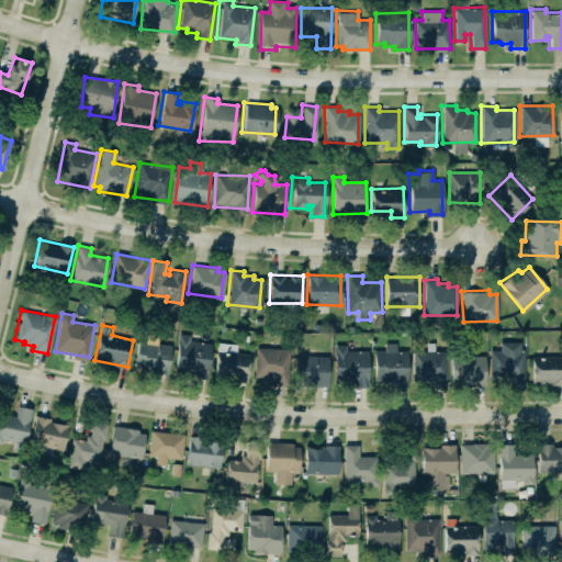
[(177,332),(189,334),(189,339),(210,343),(205,378),(195,377),(197,370),(172,367),(177,332)]
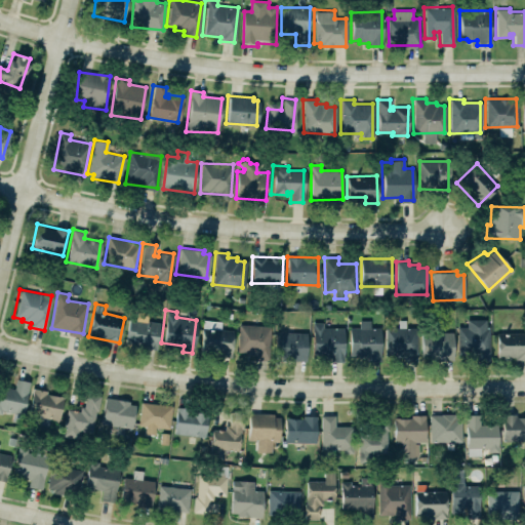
[(349,326),(359,327),(359,319),(369,319),(369,327),(379,327),(379,361),(362,361),(362,356),(348,356),(349,326)]
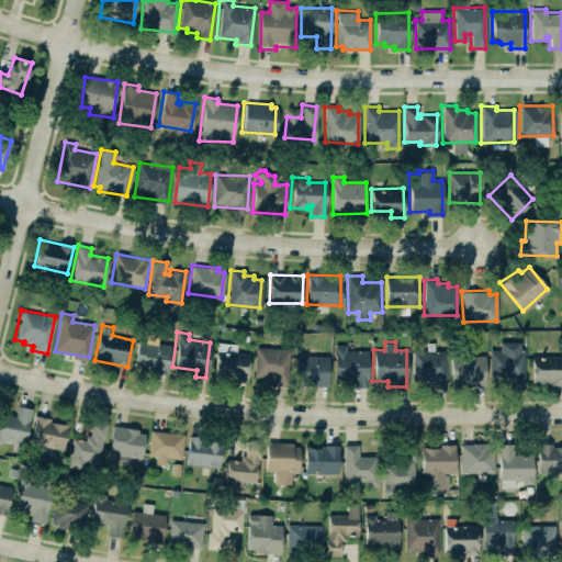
[(524,341),(501,343),(501,349),(491,349),(491,378),(508,378),(508,386),(524,386),(524,341)]
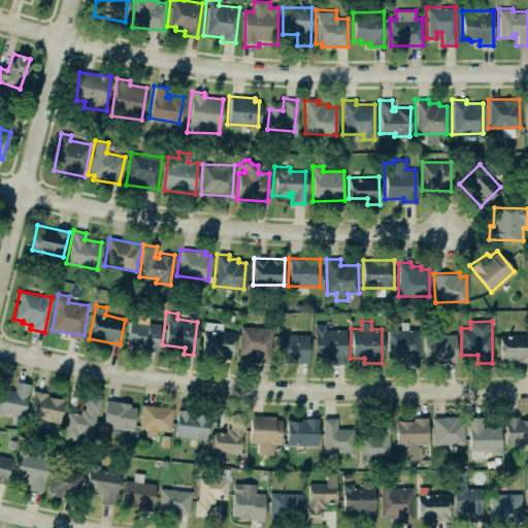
[(202,357),(233,358),(234,332),(222,331),(223,323),(204,322),(202,357)]
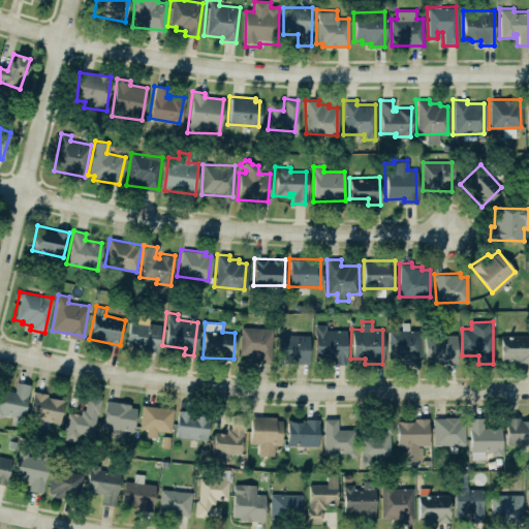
[(389,331),(402,330),(402,322),(409,322),(410,330),(421,330),(421,364),(419,364),(418,365),(403,364),(402,360),(396,360),(395,358),(389,358),(389,331)]
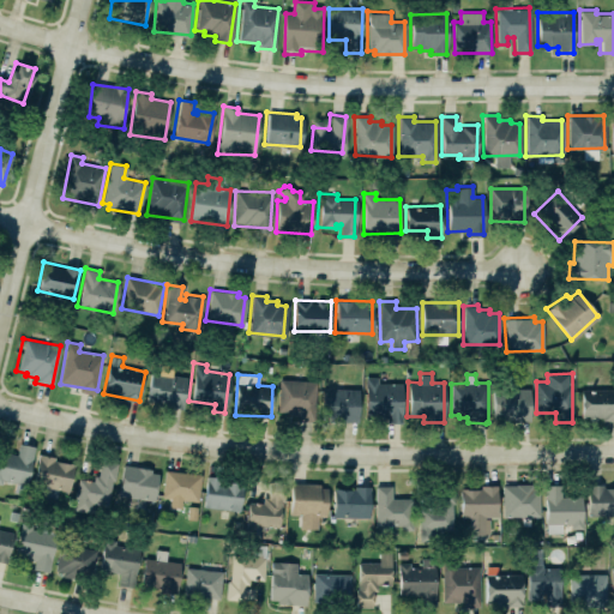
[(185,407),(186,377),(150,375),(148,405),(185,407)]
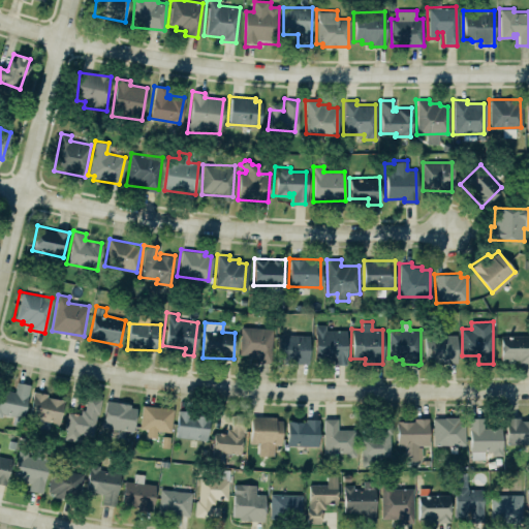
[(344,364),(344,324),(314,324),(314,360),(332,360),(332,364),(344,364)]
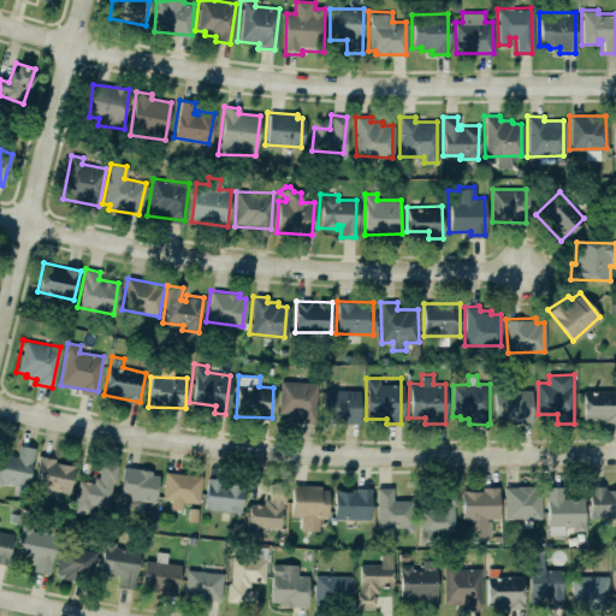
[(318,383),(280,380),(279,416),(317,418),(318,383)]
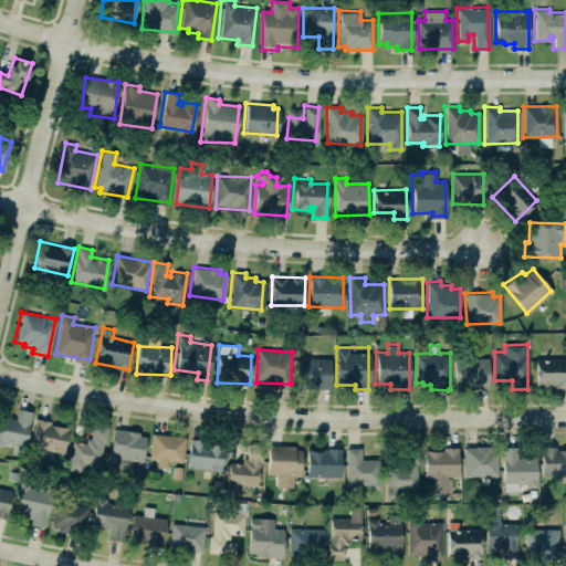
[(565,388),(565,357),(534,358),(534,384),(541,384),(541,387),(547,387),(547,384),(554,384),(554,388),(565,388)]
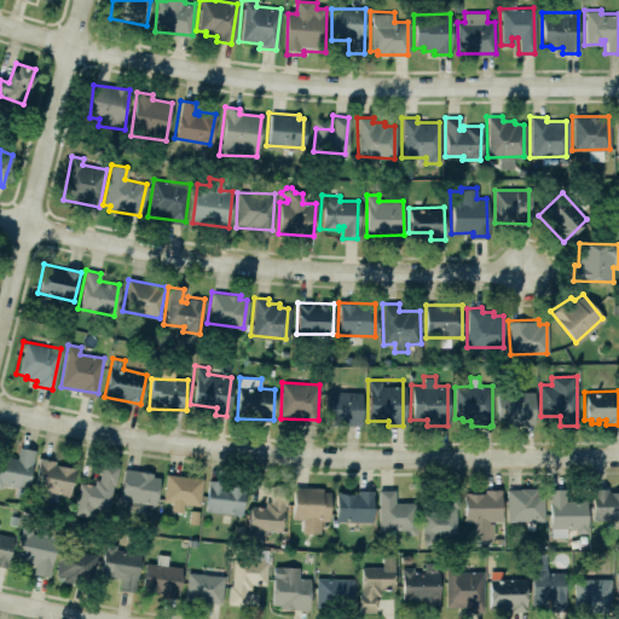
[(325,424),(362,426),(362,392),(325,392),(325,424)]
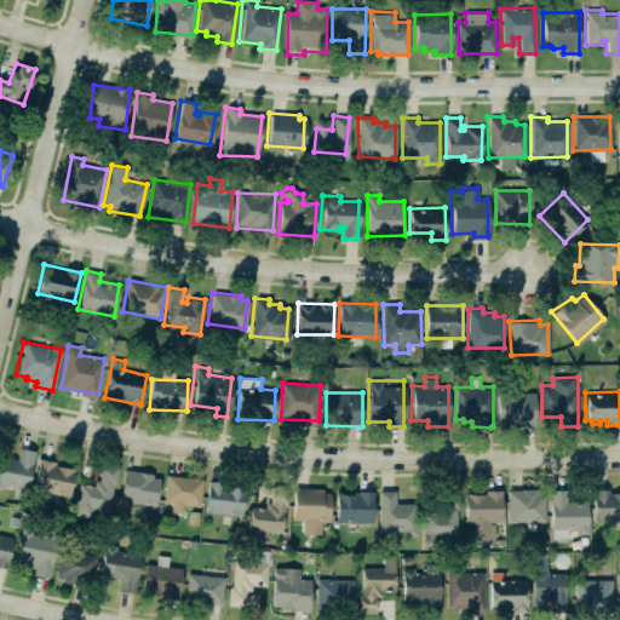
[(535,392),(499,392),(499,425),(537,425),(535,392)]
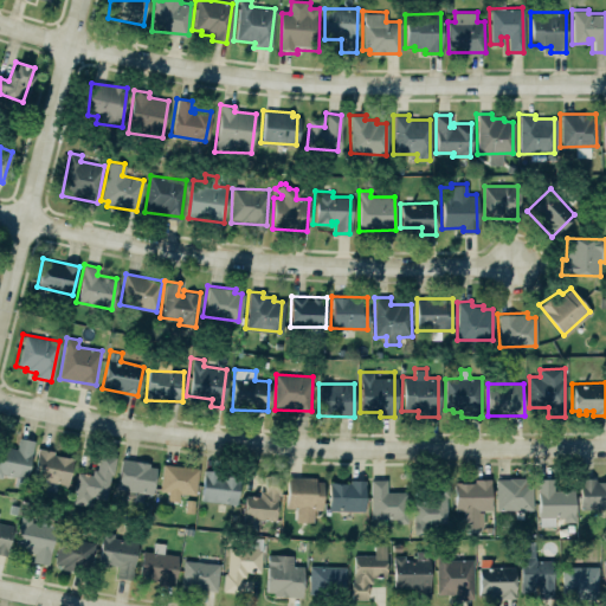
[(33,440),(19,438),(17,449),(0,445),(0,477),(27,481),(33,440)]
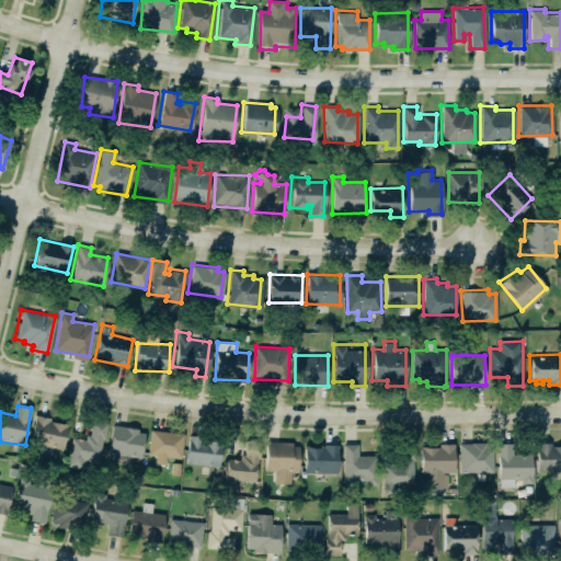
[(69,423),(35,416),(31,443),(64,448),(69,423)]
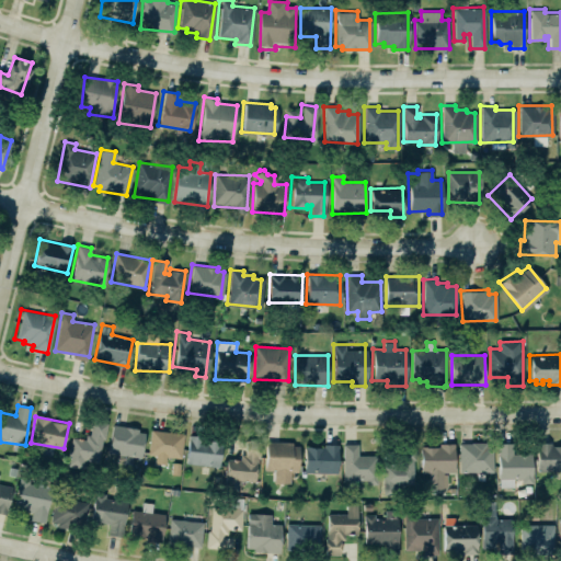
[(106,422),(103,439),(101,438),(96,461),(83,459),(82,468),(65,465),(70,435),(83,438),(84,434),(89,434),(91,420),(106,422)]
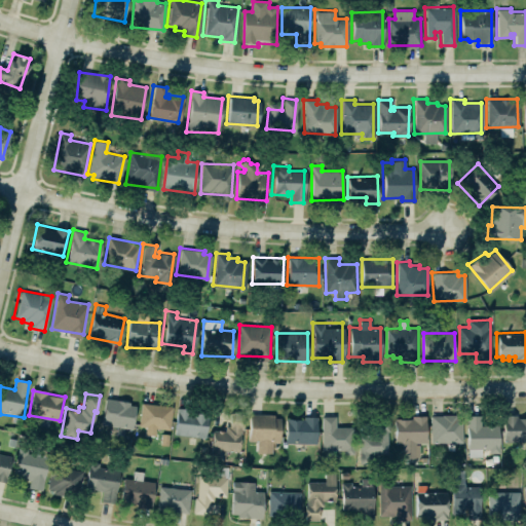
[(105,397),(100,423),(130,428),(135,405),(128,404),(128,402),(105,397)]
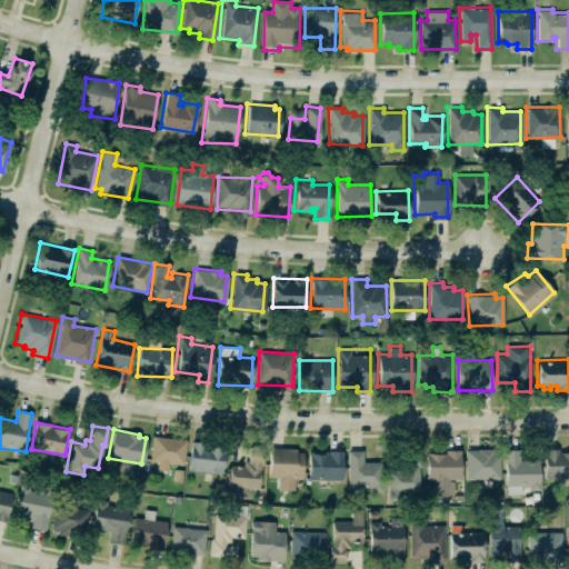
[(152,435),(186,439),(182,465),(149,460),(152,435)]
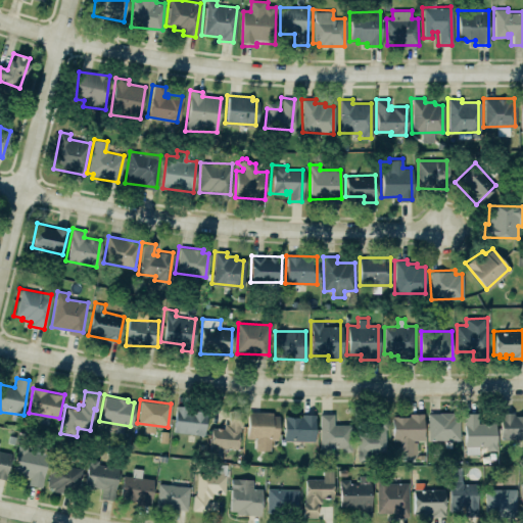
[(174,432),(204,436),(207,411),(177,407),(174,432)]
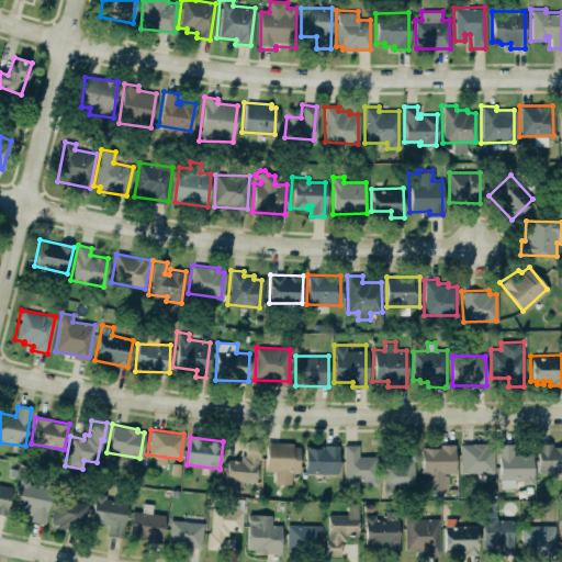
[(227,460),(226,490),(242,490),(242,481),(258,482),(260,441),(244,441),(243,461),(227,460)]
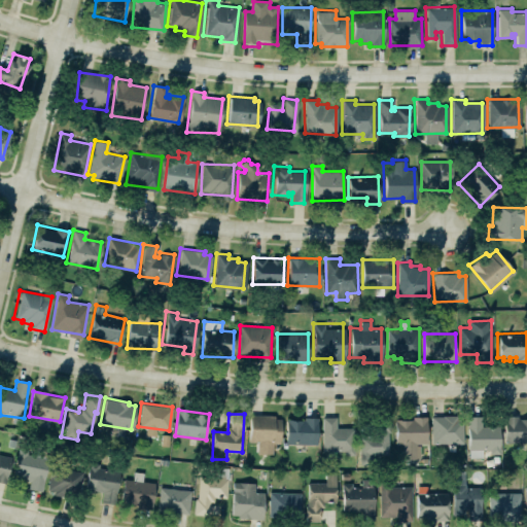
[(249,414),(274,415),(273,418),(280,418),(279,443),(272,442),(271,453),(255,453),(256,442),(248,442),(249,414)]
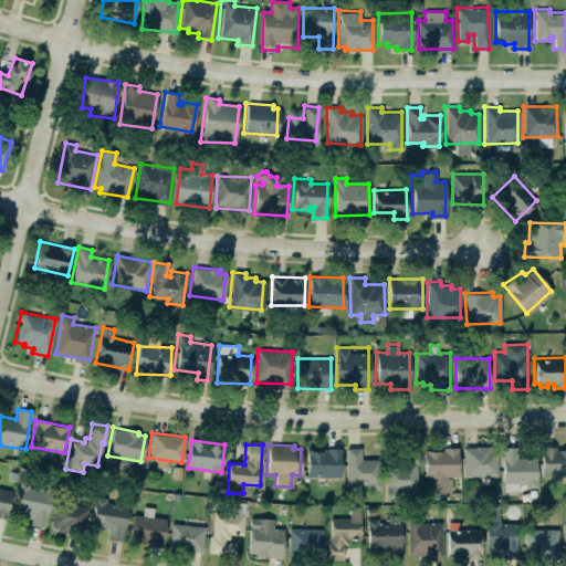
[(500,447),(517,446),(517,457),(536,457),(536,486),(525,486),(525,482),(501,483),(500,447)]
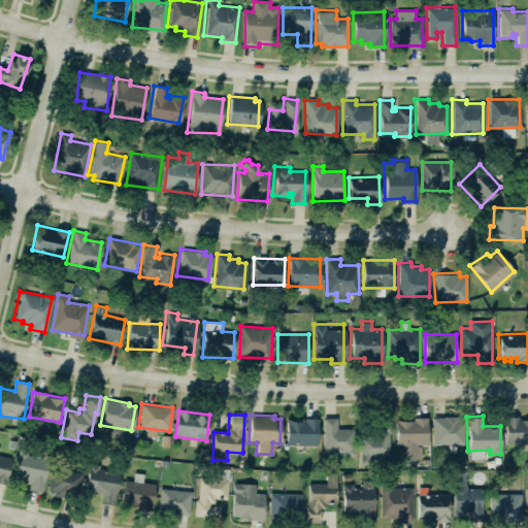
[(503,416),(503,442),(527,442),(527,419),(519,420),(519,419),(517,419),(517,416),(503,416)]
